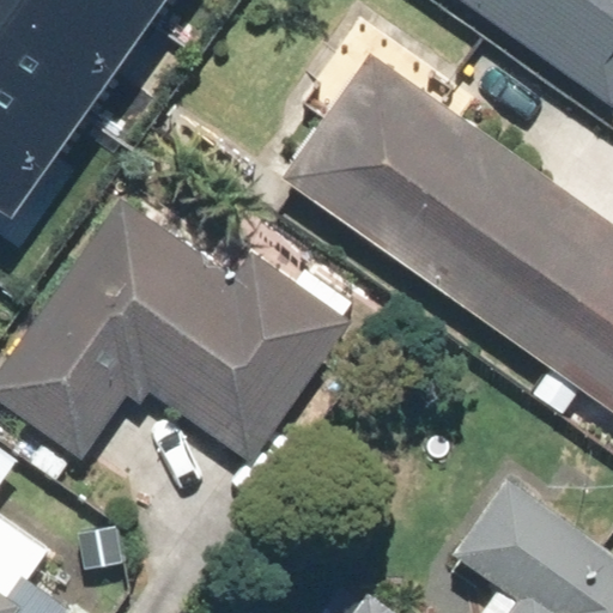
[(0,0),(0,208),(4,211),(168,0),(0,0)]
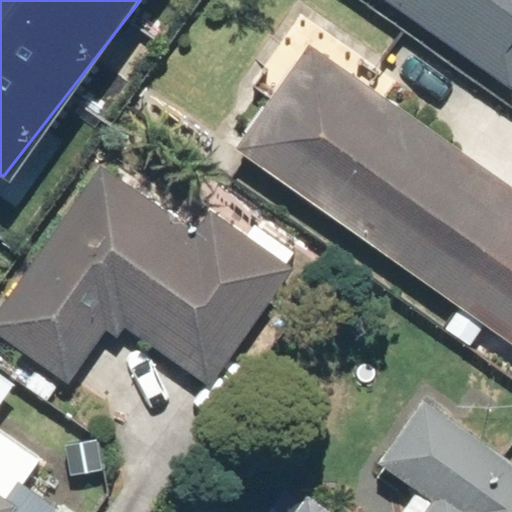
[(511,0),(383,0),(511,88),(511,0)]
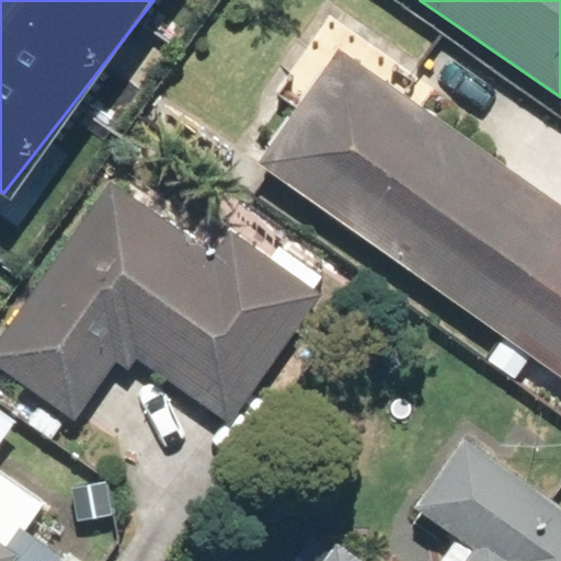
[(560,203),(336,44),(255,156),(501,335),(484,357),(514,379),(530,356),(560,378),(560,203)]
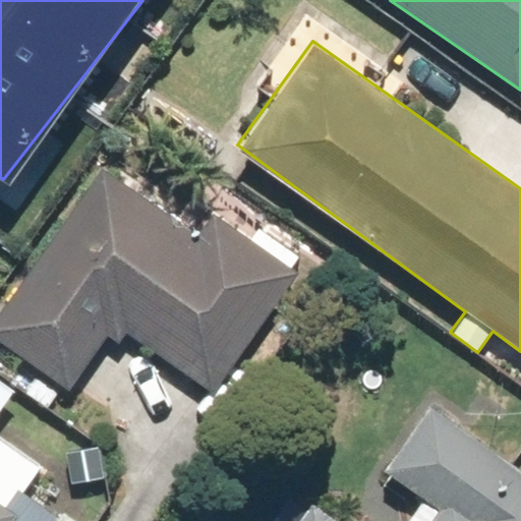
[(191,233),(100,168),(0,307),(0,340),(68,389),(106,335),(116,342),(121,335),(213,399),(303,272),(211,206),(191,233)]
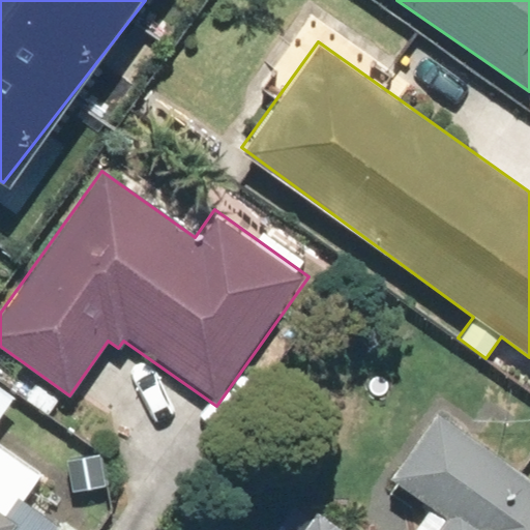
[(0,410),(10,396),(0,389),(0,529),(64,529),(0,483),(0,410)]
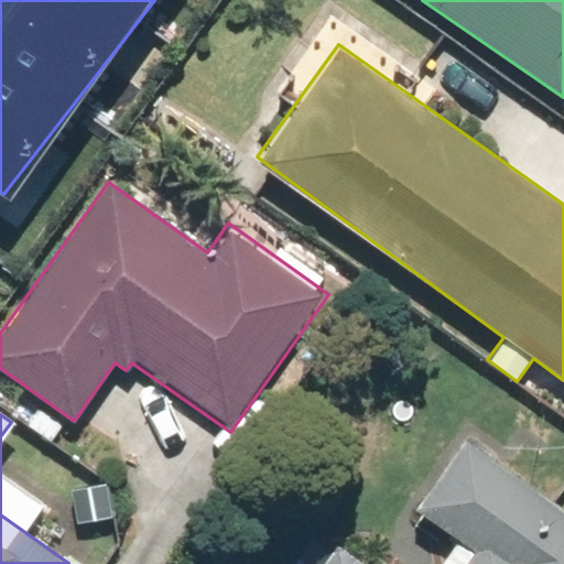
[(563,563),(563,507),(459,433),(408,507),(451,538),(431,563),(563,563)]
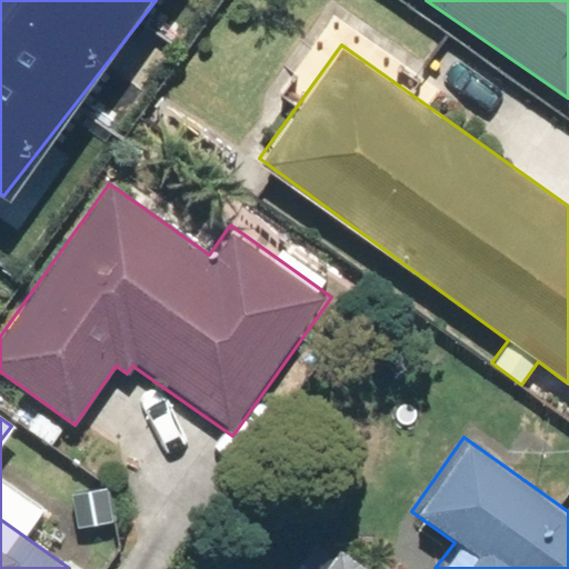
[(335,568),(301,548),(287,568),(335,568)]
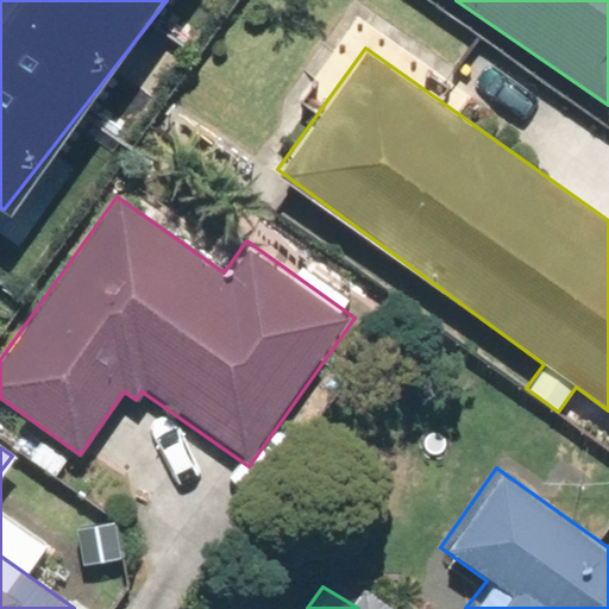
All buildings are outlined.
